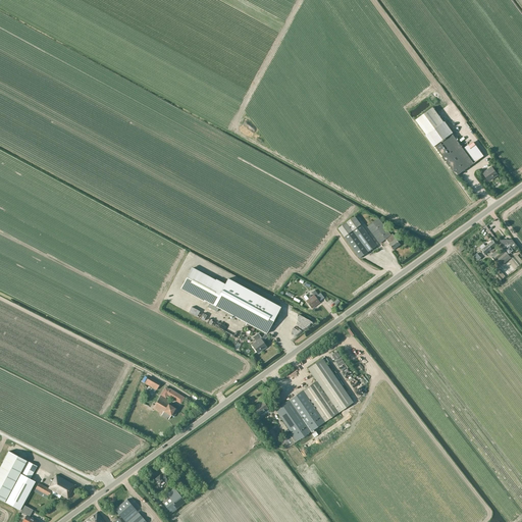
[(416,119),(427,135),(457,176),(483,156),(473,142),(463,149),(433,107),(416,119)]
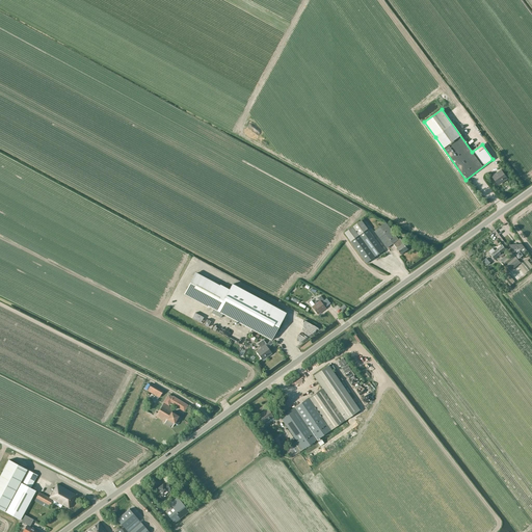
[(501,169),(491,176),(498,184),(503,180),(504,182),(507,179),(501,169)]
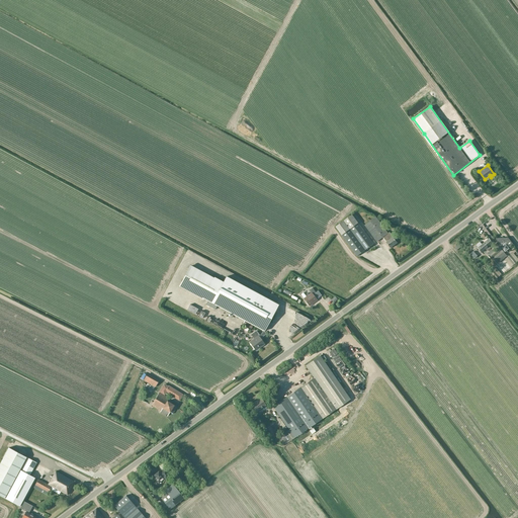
[(352,214),(336,227),(342,235),(357,256),(373,244),(358,223),(352,214)]
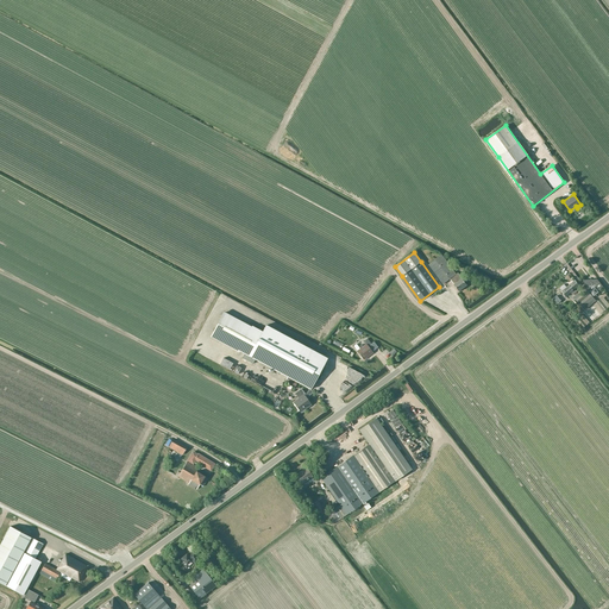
[(450,280),(454,284),(459,292),(468,286),(458,272),(457,274),(443,255),(440,257),(435,252),(428,258),(432,263),(428,265),(443,284),(450,280)]
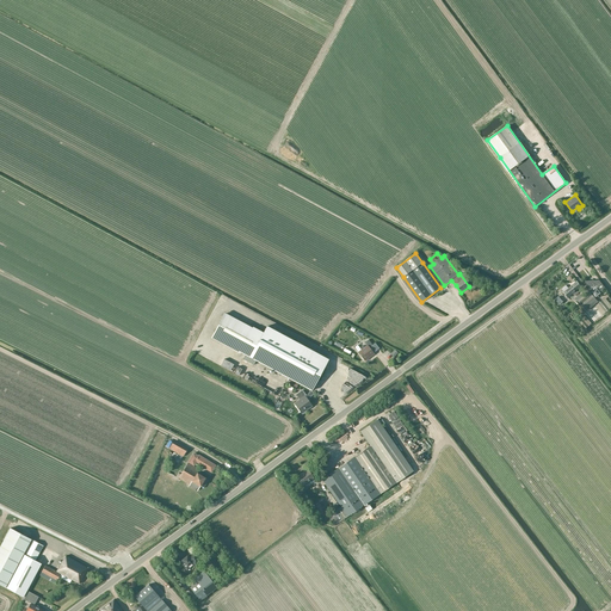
[(600,292),(606,289),(599,281),(597,283),(596,281),(585,282),(591,290),(592,292),(596,297),(600,294),(600,292)]
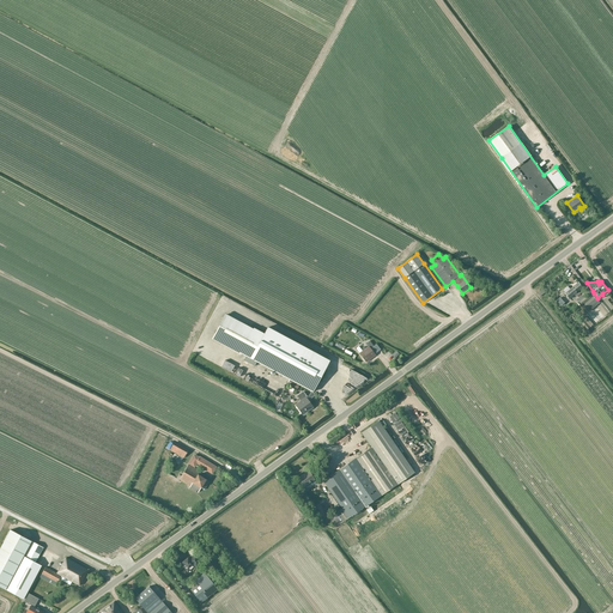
[(581,293),(578,292),(583,287),(578,283),(565,293),(570,299),(576,295),(577,297),(581,293)]
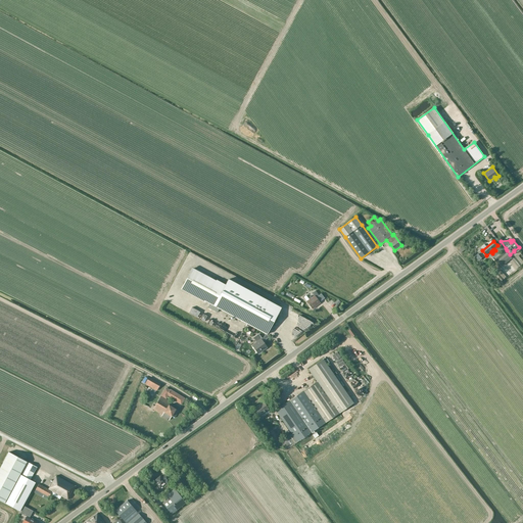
[(504,248),(494,257),(501,265),(511,256),(504,248)]
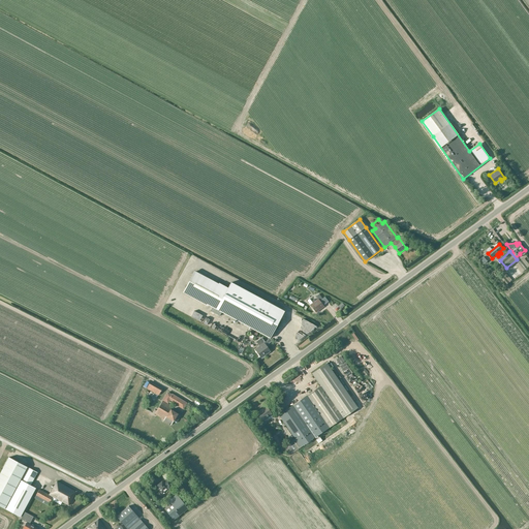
[(522,260),(516,265),(522,273),(528,268),(522,260)]
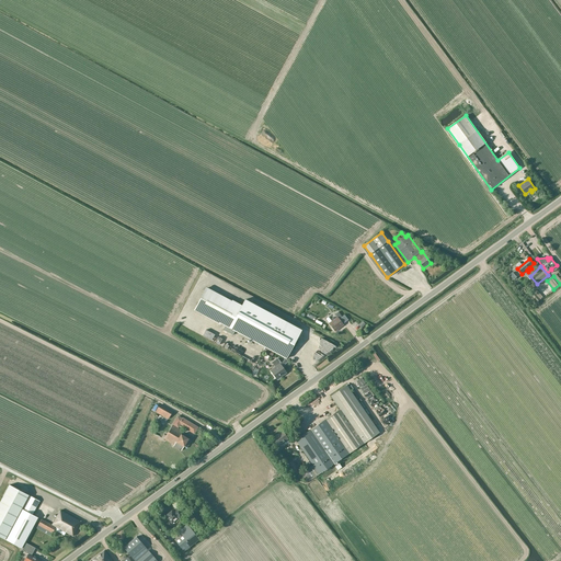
[(233,335),(235,331),(286,358),(301,330),(244,299),(241,307),(207,288),(195,310),(225,325),(222,330),(233,335)]
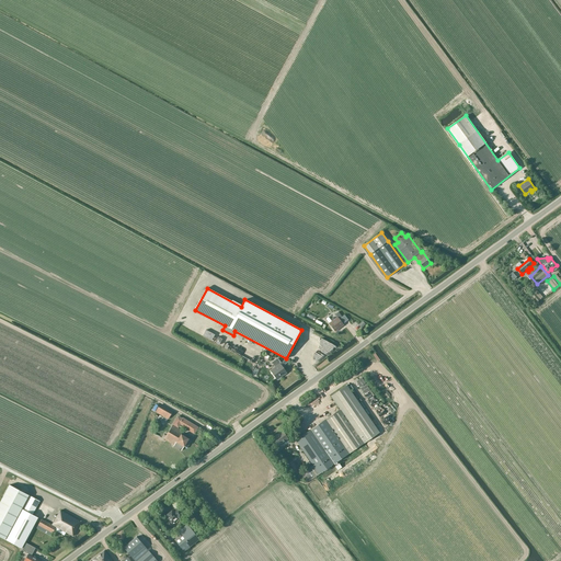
[(534,292),(530,295),(537,302),(540,299),(534,292)]
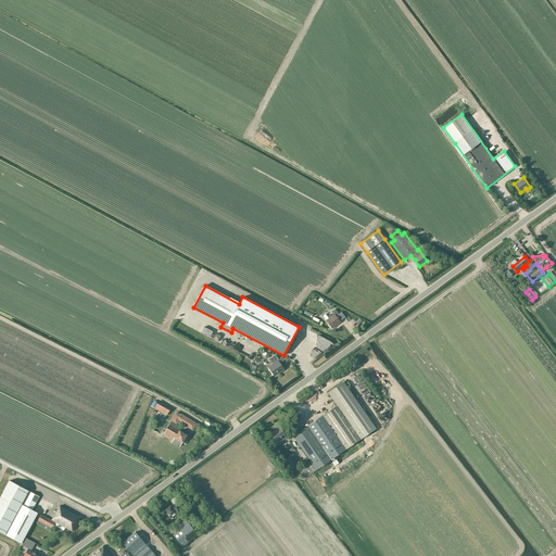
[(340,321),(337,316),(339,314),(336,310),(332,312),(333,314),(331,316),(330,315),(327,317),(329,318),(326,320),(331,329),(340,321)]
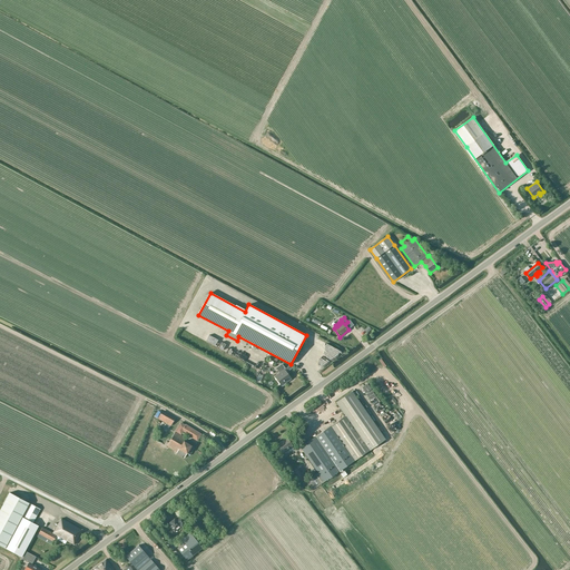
[(290,377),(284,370),(285,369),(282,364),(276,369),(279,372),(274,376),(282,386),(286,383),(284,381),(290,377)]
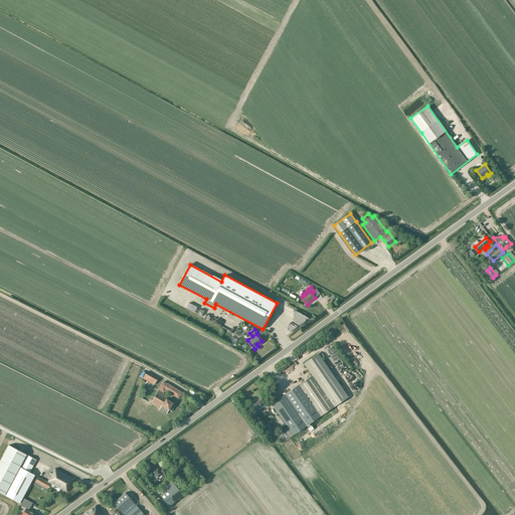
[(313,376),(272,404),(287,427),(276,436),(281,444),(289,438),(343,400),(347,398),(317,354),(304,363),(313,376)]
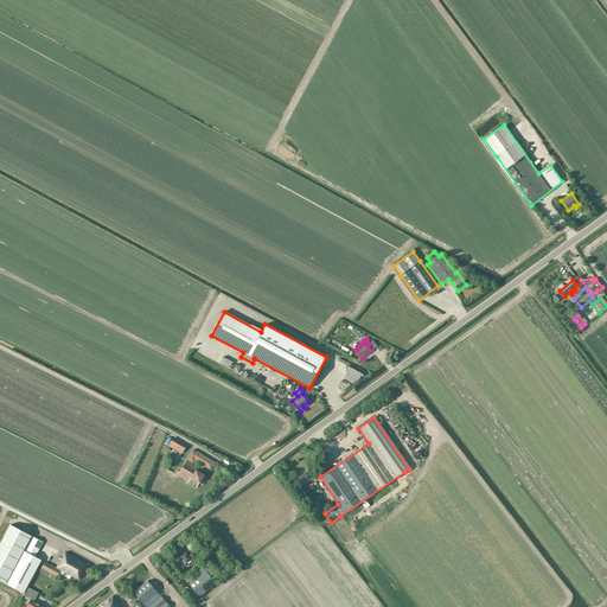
[(195,460),(199,462),(210,468),(213,462),(192,449),(186,459),(193,464),(195,460)]
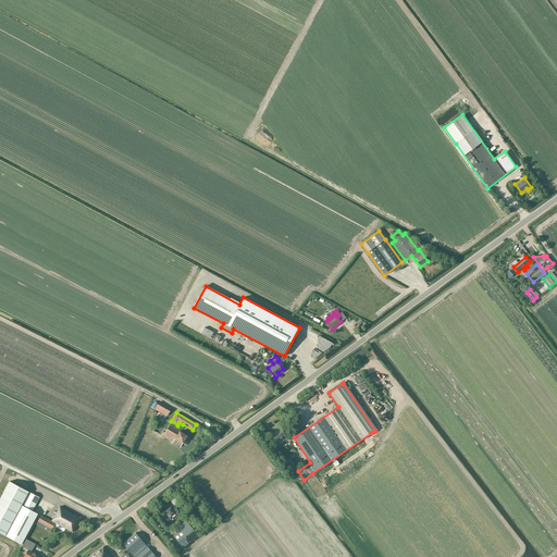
[(180,431),(182,429),(180,428),(171,422),(162,437),(180,447),(183,443),(186,445),(190,438),(187,436),(180,431)]
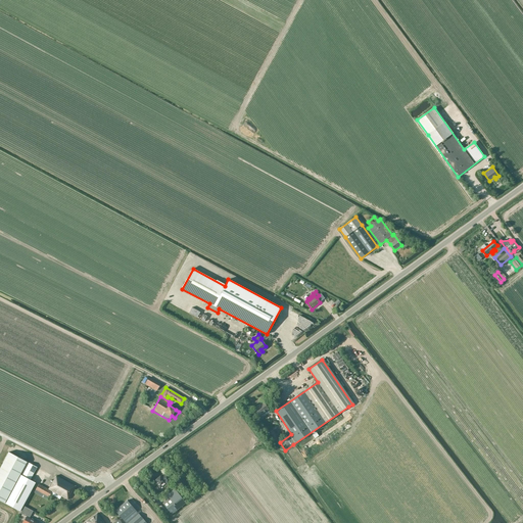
[(259,405),(253,409),(258,417),(269,410),(264,401),(259,405)]
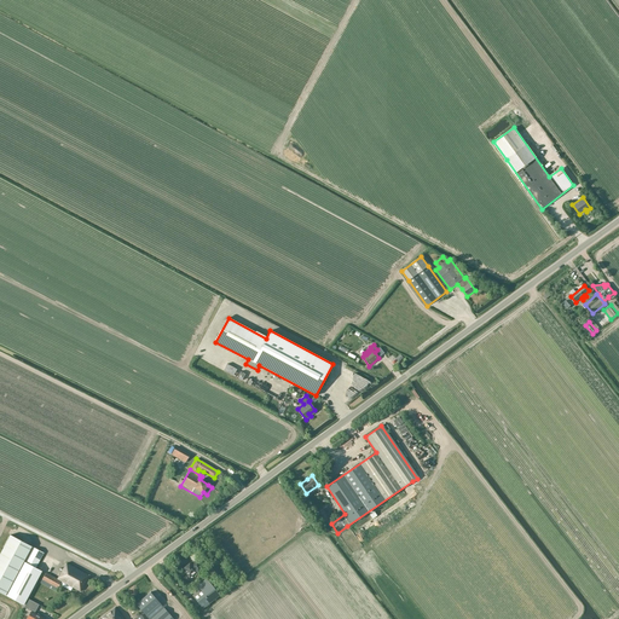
[(10,534),(0,553),(0,591),(6,596),(24,605),(42,572),(36,568),(44,553),(33,548),(10,534)]
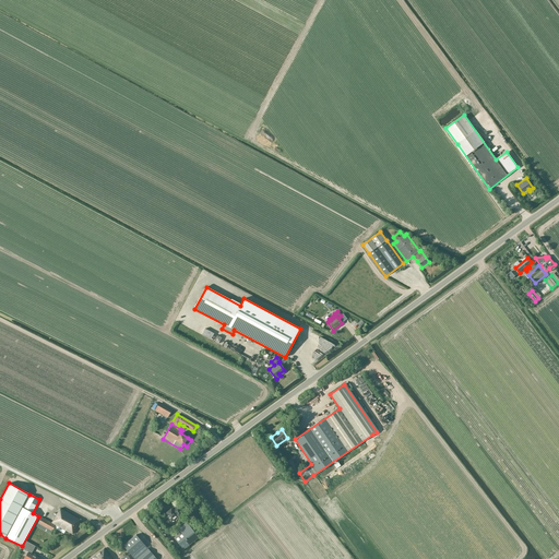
[(173,508),(165,514),(171,522),(177,518),(178,519),(185,514),(178,506),(174,510),(173,508)]
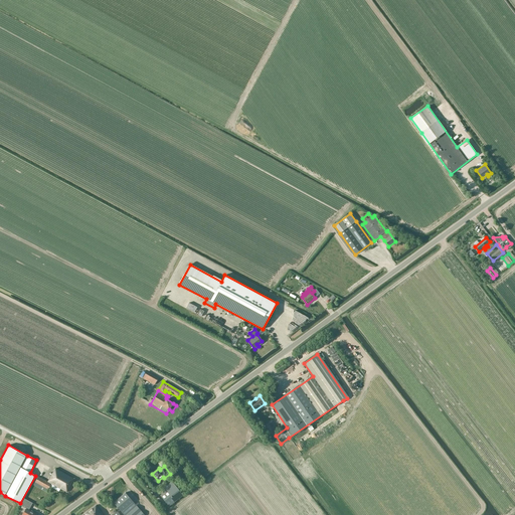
[(47,492),(48,490),(51,484),(66,492),(73,479),(54,469),(47,482),(38,477),(34,482),(33,485),(47,492)]
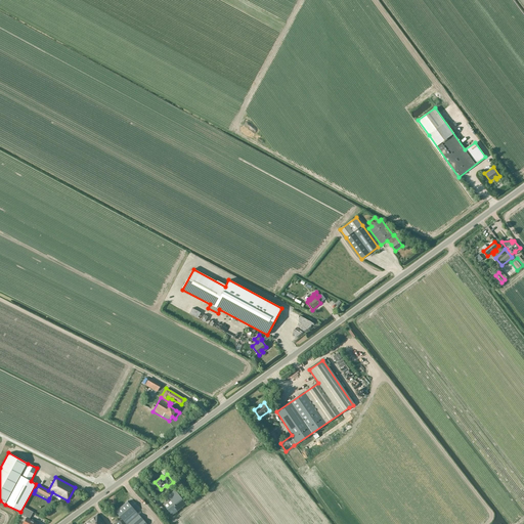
[(176,480),(179,485),(179,484),(182,488),(186,486),(180,477),(176,480)]
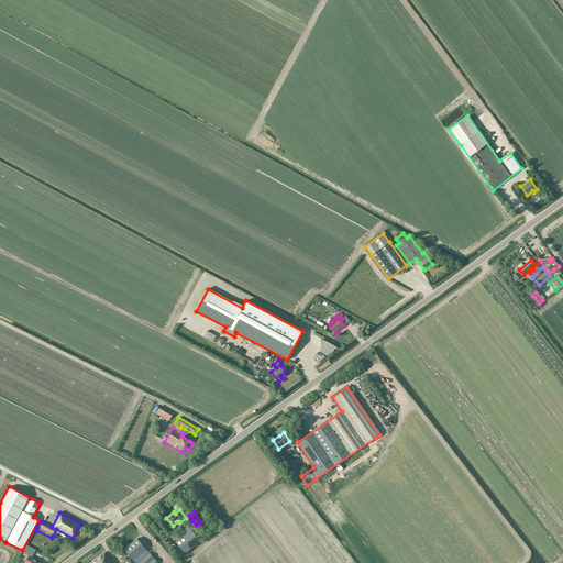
[(178,539),(175,541),(185,553),(200,541),(188,526),(176,534),(178,539)]
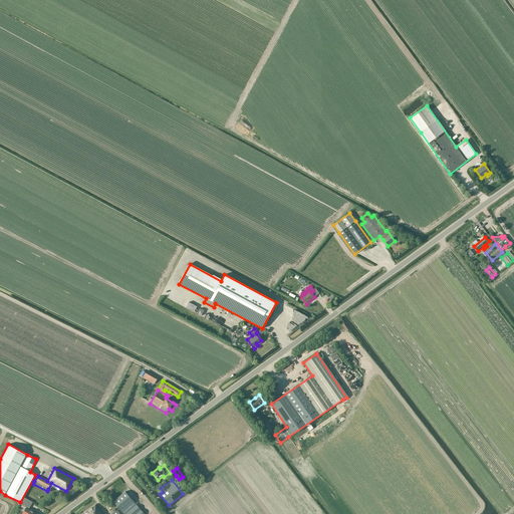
[(144,513),(125,491),(112,502),(122,513),(144,513)]
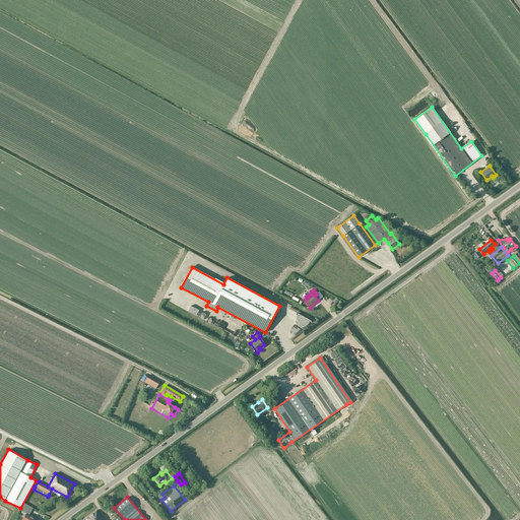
[(36,519),(37,519),(27,514),(30,507),(26,505),(23,512),(26,513),(22,519),(36,519)]
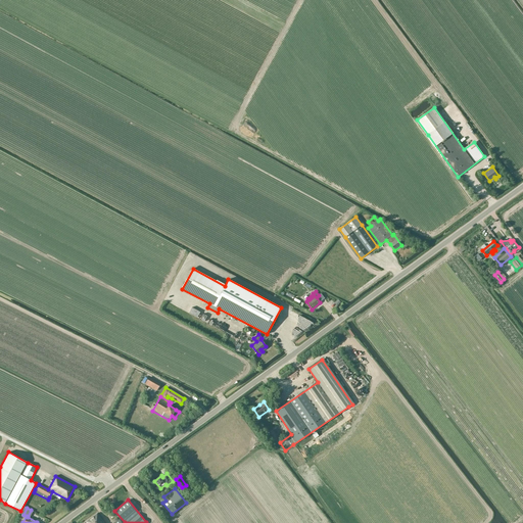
[(103,522),(97,514),(84,522),(103,522)]
